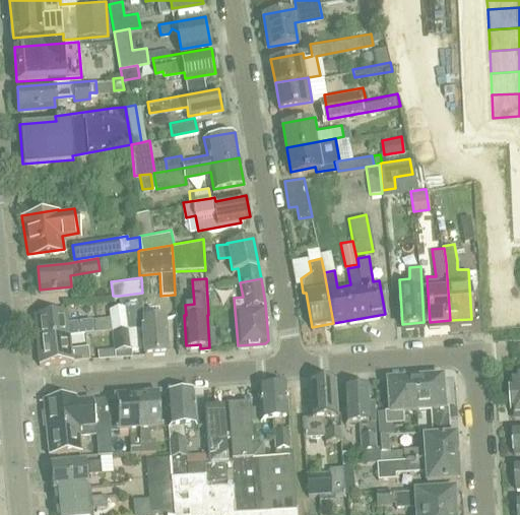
[(143,324),(143,319),(142,293),(119,296),(120,307),(132,305),(135,325),(143,324)]
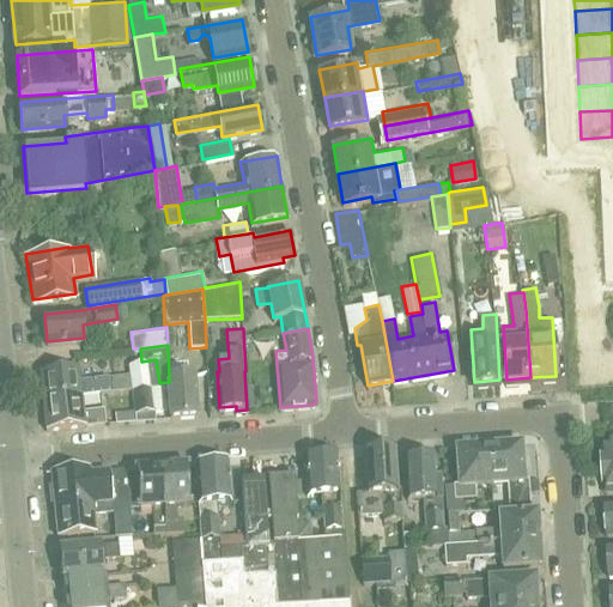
[(147,362),(129,364),(131,371),(133,386),(133,387),(150,384),(151,384),(147,362)]
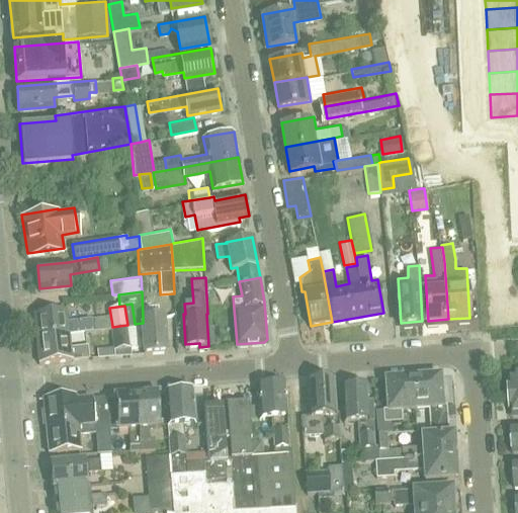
[(36,336),(68,332),(112,326),(110,314),(68,320),(66,308),(33,312),(36,336)]
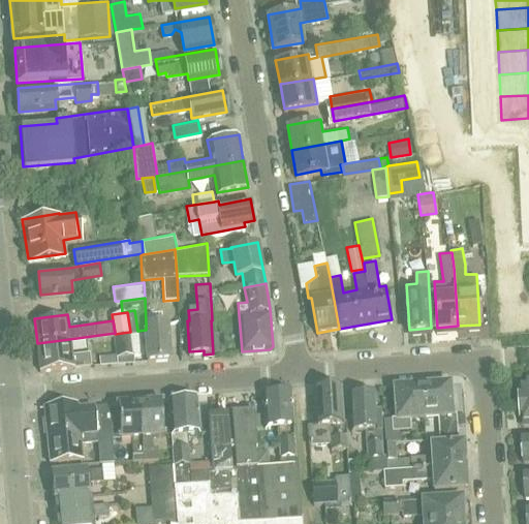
[(133,352),(146,350),(147,359),(169,358),(166,322),(146,325),(146,330),(137,331),(130,332),(129,332),(134,360),(133,352)]
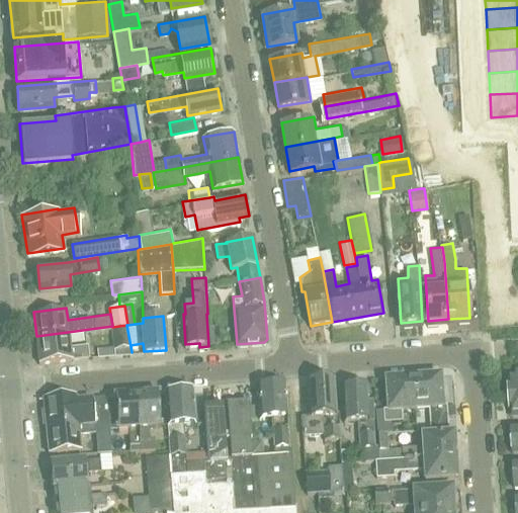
[(112,327),(111,328),(115,353),(132,352),(126,325),(112,327)]
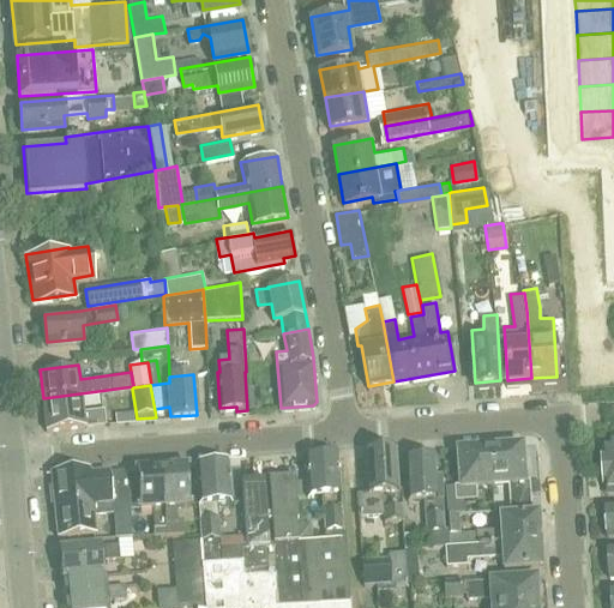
[(47,427),(104,421),(103,408),(83,409),(80,393),(43,398),(47,427)]
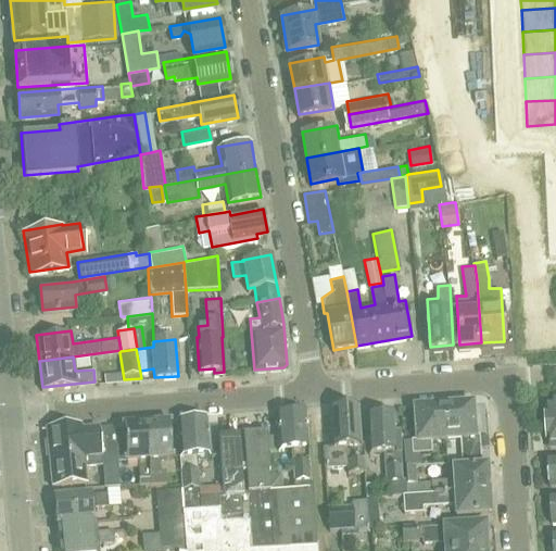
[(471,402),(442,403),(444,436),(460,435),(462,446),(480,445),(479,428),(474,428),(471,402)]
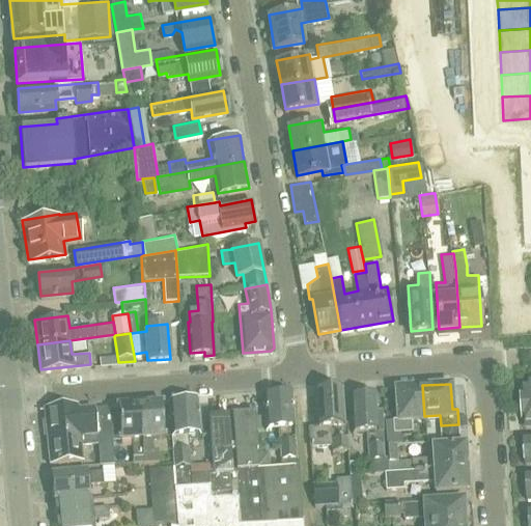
[(411,417),(424,416),(422,385),(396,387),(397,413),(392,413),(394,428),(412,427),(411,417)]
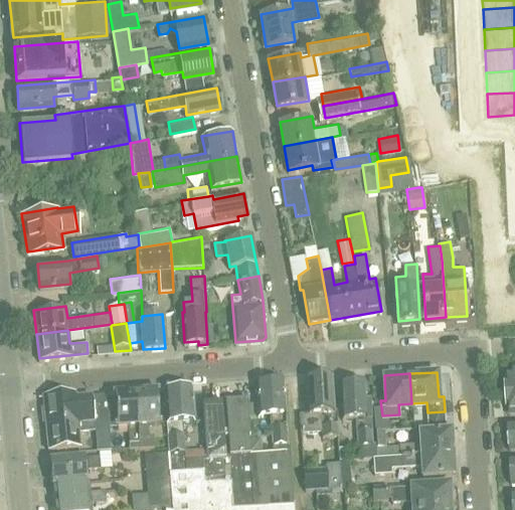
[(306,428),(322,428),(322,435),(337,434),(336,409),(331,409),(330,376),(306,377),(307,407),(300,407),(300,422),(305,422),(306,428)]
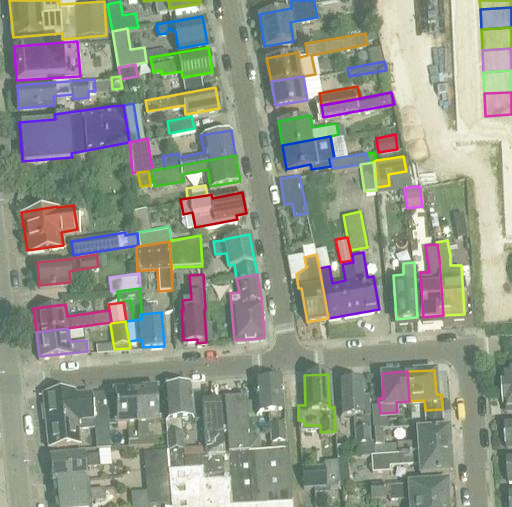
[(287,438),(286,438),(281,377),(254,379),(257,411),(269,410),(272,448),(288,447),(287,438)]
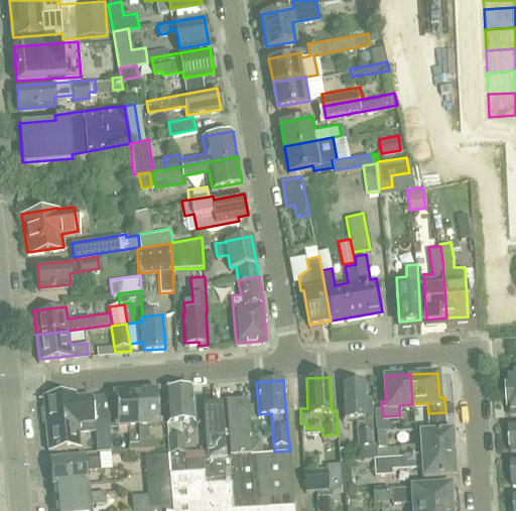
[(371,397),(365,398),(364,383),(341,384),(343,417),(357,416),(360,458),(373,457),(375,457),(374,442),(371,397)]
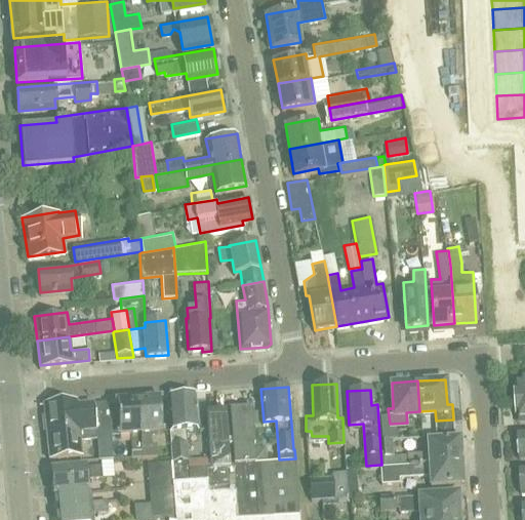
[(194,394),(167,396),(168,428),(170,458),(171,470),(172,480),(206,478),(205,467),(189,468),(189,457),(187,427),(197,427),(194,394)]
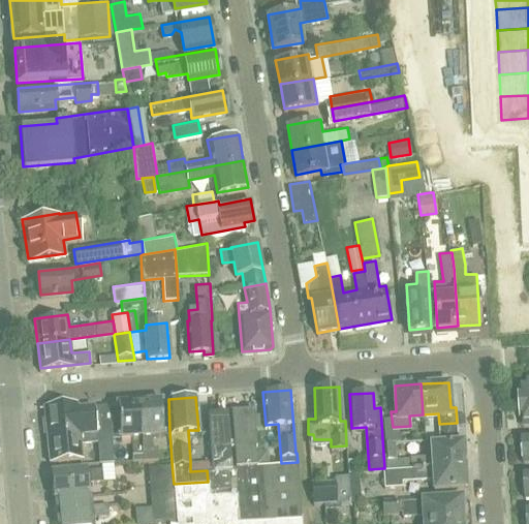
[(163,433),(160,399),(138,401),(143,459),(158,458),(157,444),(153,444),(152,433),(163,433)]
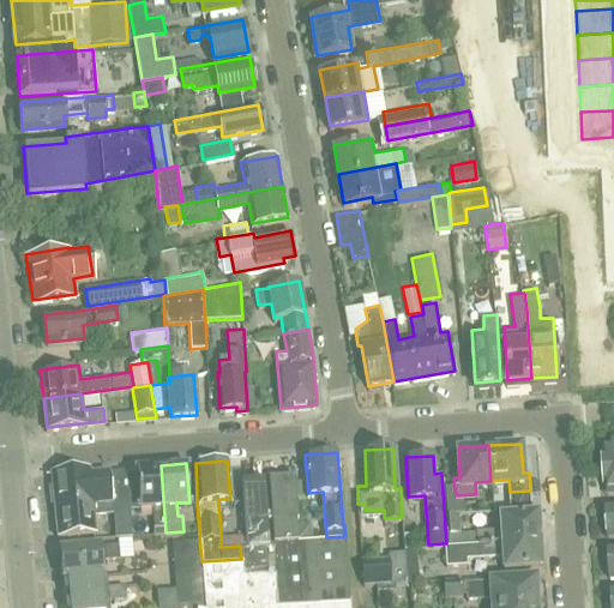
[(154,533),(166,533),(161,465),(136,467),(139,505),(151,505),(154,533)]
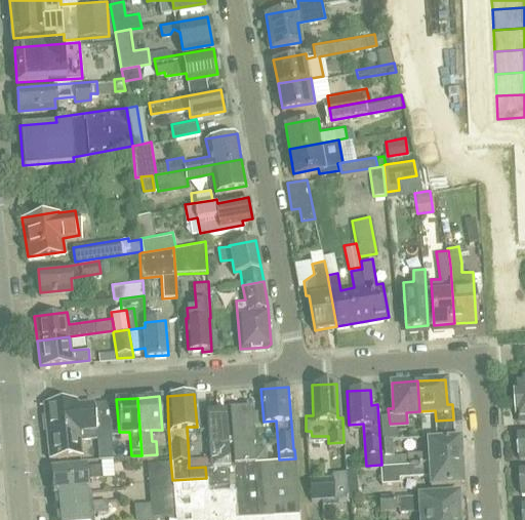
[(99,434),(111,433),(109,400),(92,402),(92,401),(76,402),(76,399),(44,402),(47,432),(98,426),(99,434)]
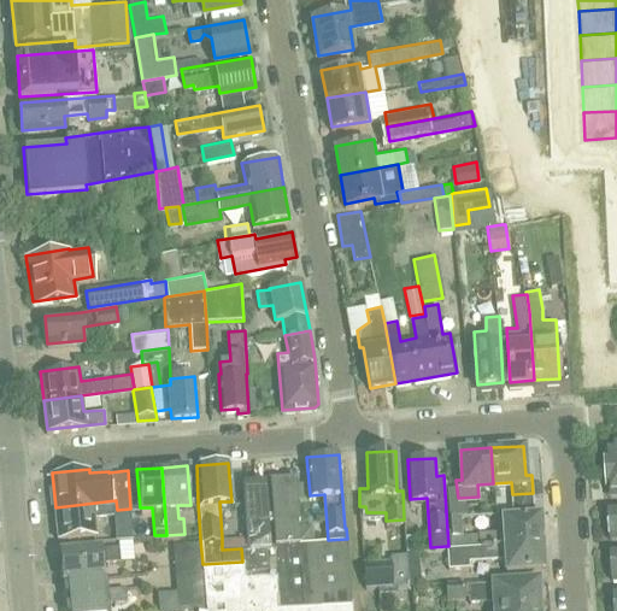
[(347,539),(328,540),(299,542),(298,522),(299,521),(295,476),(269,479),(274,553),(277,593),(278,606),(352,601),(347,539)]
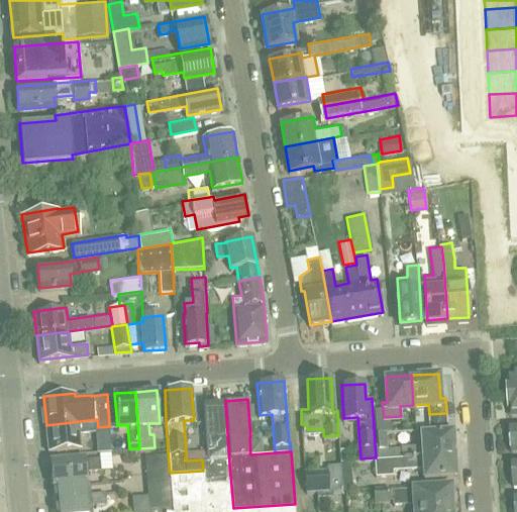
[(170,473),(170,480),(173,501),(232,497),(229,464),(228,464),(223,401),(203,403),(207,449),(208,459),(202,459),(203,471),(170,473)]
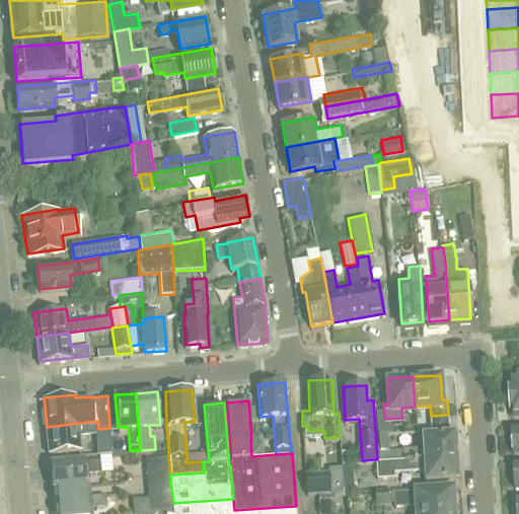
[(112,450),(109,428),(98,429),(97,421),(47,427),(49,451),(79,448),(78,432),(95,431),(97,451),(112,450)]
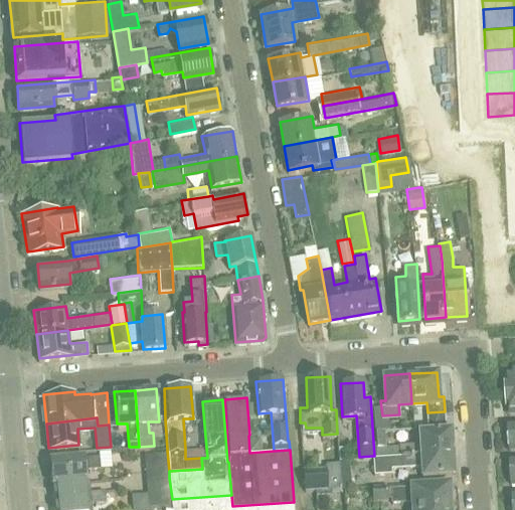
[(419,443),(399,444),(387,445),(386,427),(374,428),(375,442),(373,442),(374,456),(400,454),(400,455),(451,451),(449,429),(418,432),(419,443)]
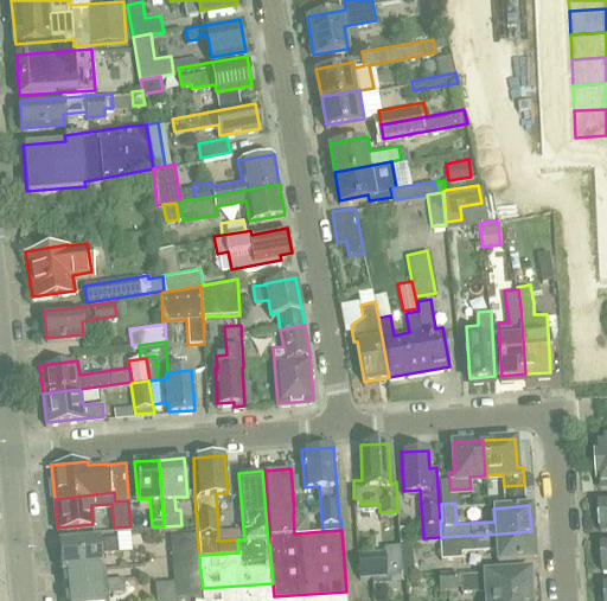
[(199,555),(198,543),(197,530),(170,532),(171,545),(172,566),(199,563),(199,555)]
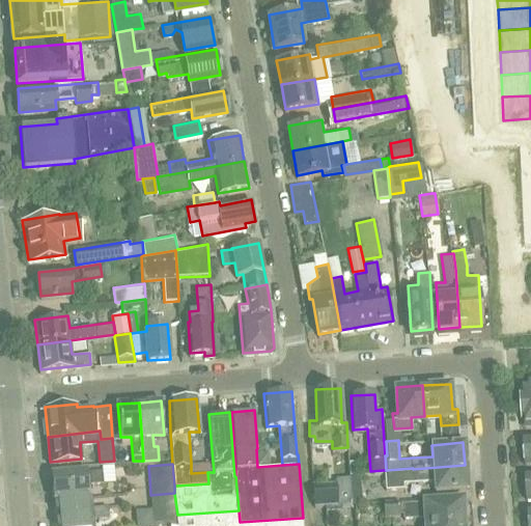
[(435,491),(467,488),(465,465),(413,469),(413,468),(386,470),(384,470),(386,488),(403,486),(402,481),(434,478),(435,491)]
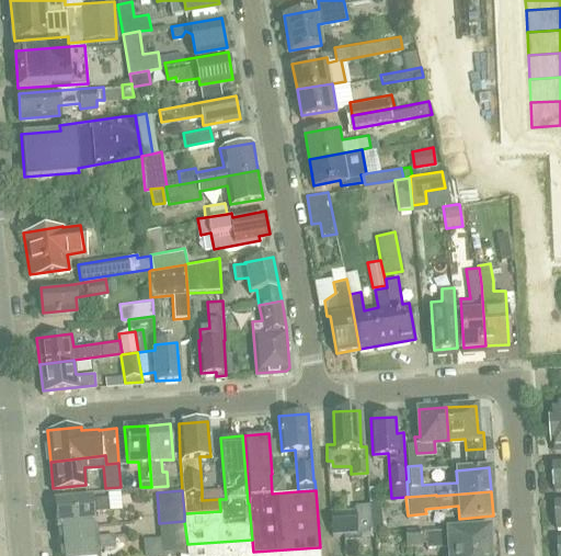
[(55,500),(57,526),(93,522),(92,509),(109,507),(107,494),(55,500)]
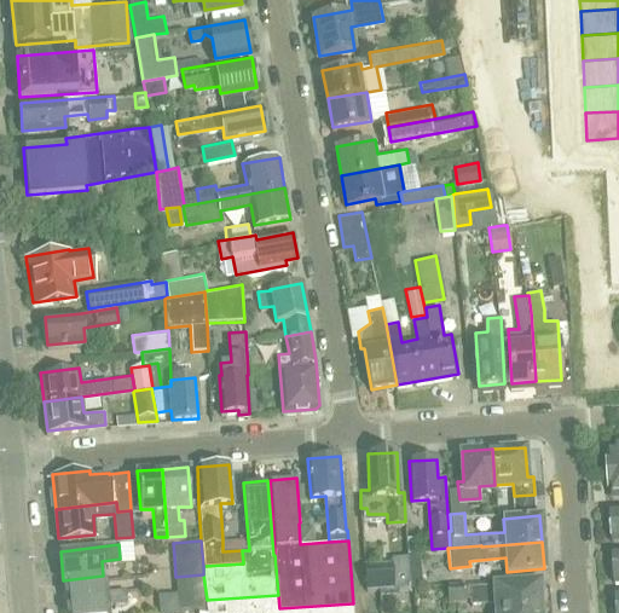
[(420,550),(408,551),(409,584),(422,583),(420,550)]
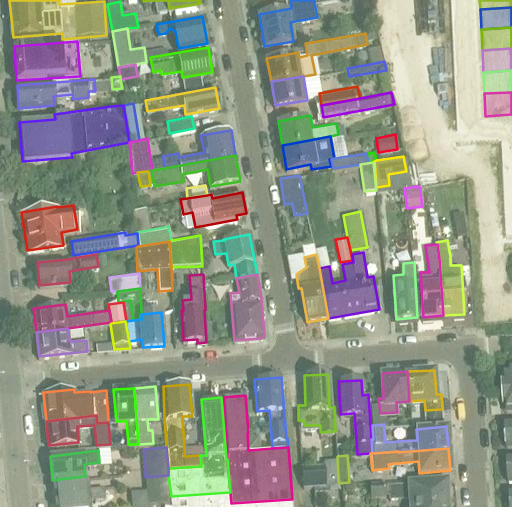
[(304,485),(314,484),(324,484),(322,466),(302,467),(304,485)]
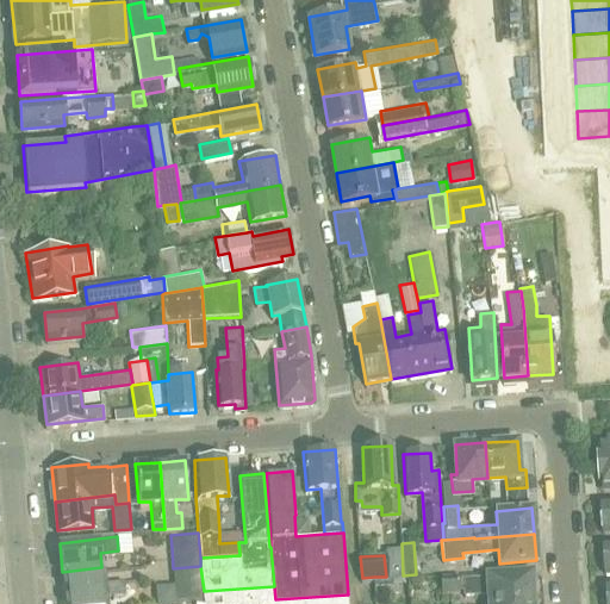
[(204,596),(204,591),(200,566),(173,568),(176,598),(204,596)]
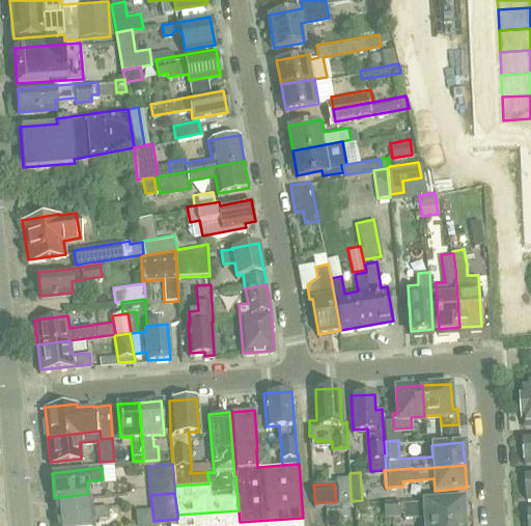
[(54,498),(56,525),(93,525),(92,516),(109,515),(108,502),(89,504),(88,494),(54,498)]
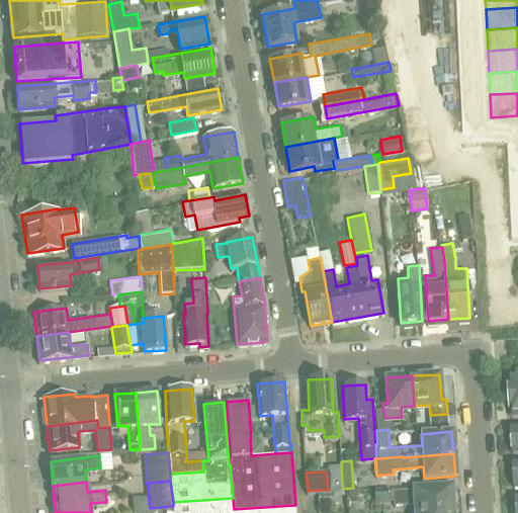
[(390,487),(375,487),(376,503),(391,502),(391,500),(394,499),(394,504),(414,503),(415,512),(451,510),(451,508),(453,506),(453,500),(450,497),(450,486),(390,490),(390,487)]
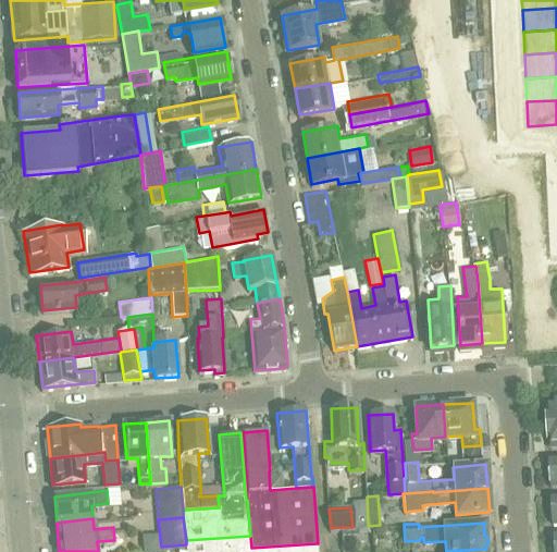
[(353,527),(342,527),(342,540),(363,539),(363,526),(353,527)]
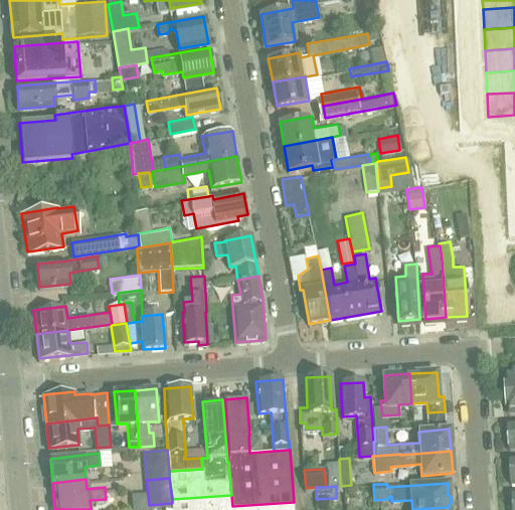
[(294,509),(294,502),(232,506),(231,495),(172,499),(172,503),(173,509),(164,509),(163,509),(294,509)]
